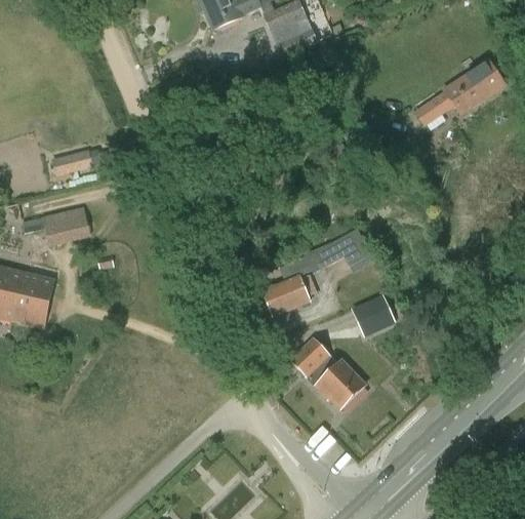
[(259,3),(258,1),(260,0),(201,0),(211,26),(242,13),(241,11),(259,3)]
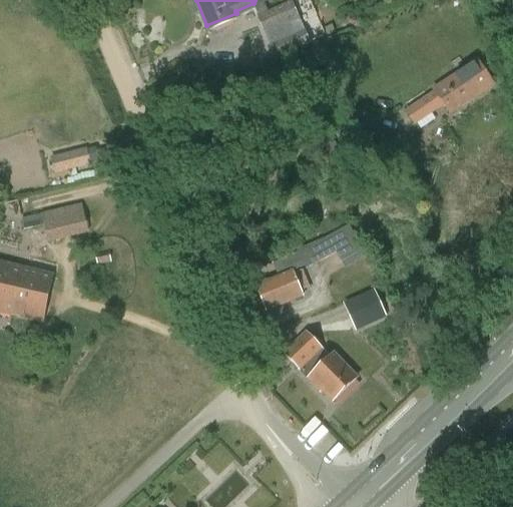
[(254,0),(252,1),(253,3),(264,27),(269,39),(286,31),(281,19),(297,12),(293,0),(285,0),(267,8),(265,0),(254,0)]
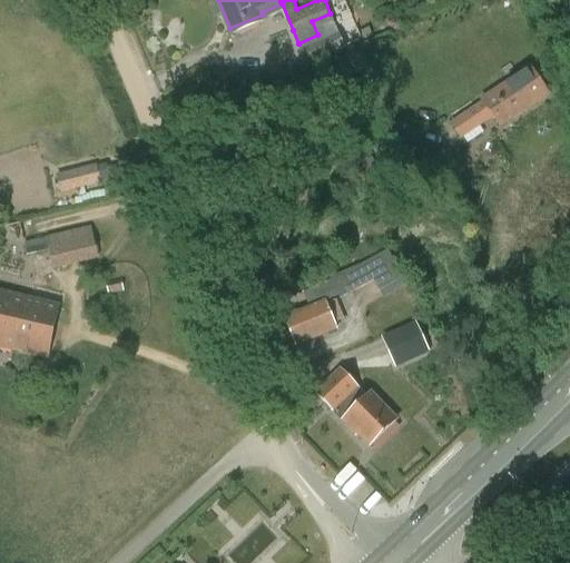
[(499,121),(547,89),(529,62),(481,95),(482,96),(450,117),(461,134),(493,112),(499,121)]
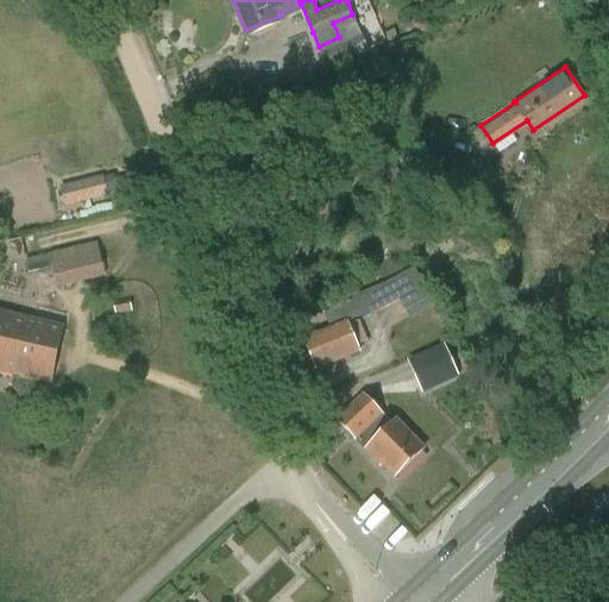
[(107,192),(102,169),(60,181),(64,202),(107,192)]
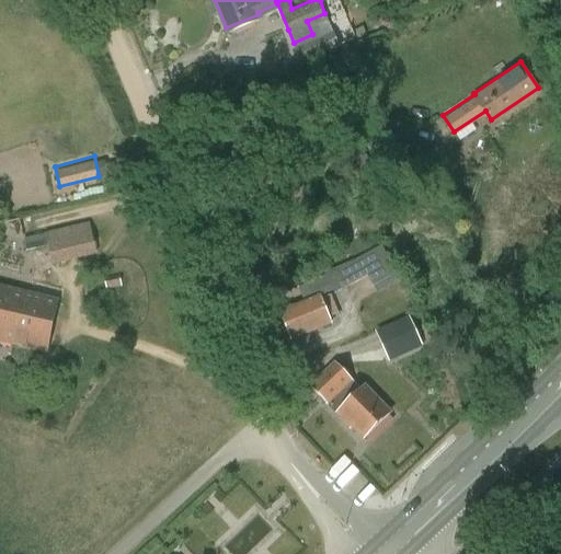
[(50,261),(98,252),(89,219),(44,228),(23,233),(25,246),(47,242),(50,261)]
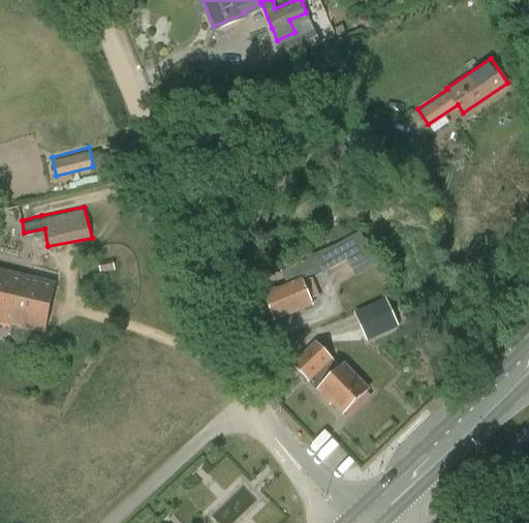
[(324,245),(334,262),(366,244),(356,227),(324,245)]
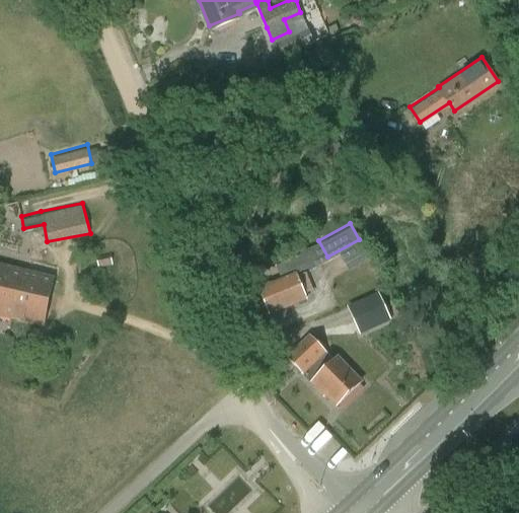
[(0,311),(43,321),(54,275),(0,262),(0,311)]
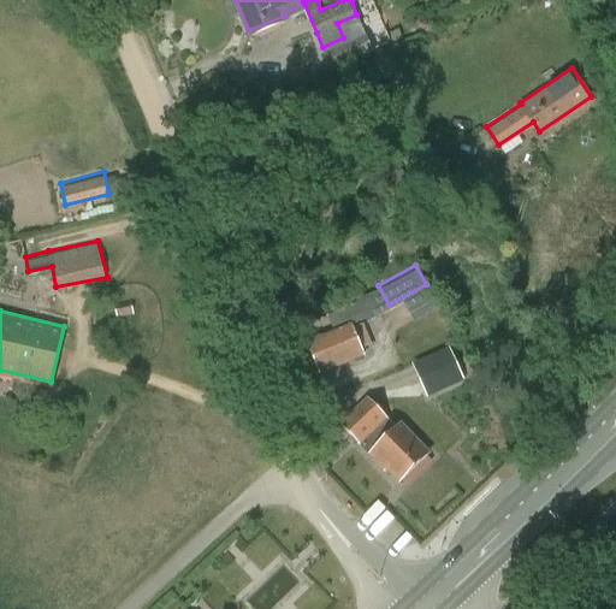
[(319,370),(365,350),(351,319),(306,338),(319,370)]
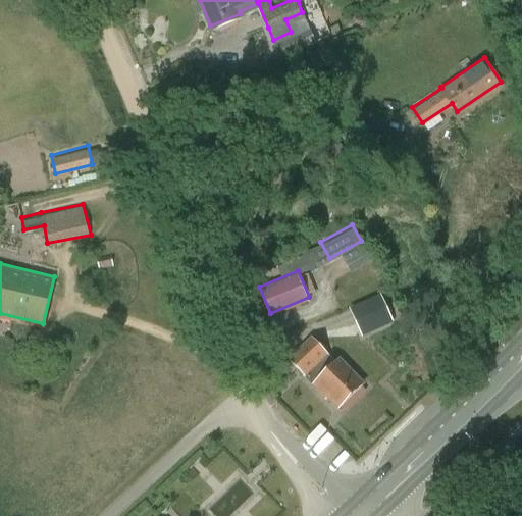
[(392,316),(384,302),(355,315),(362,330),(392,316)]
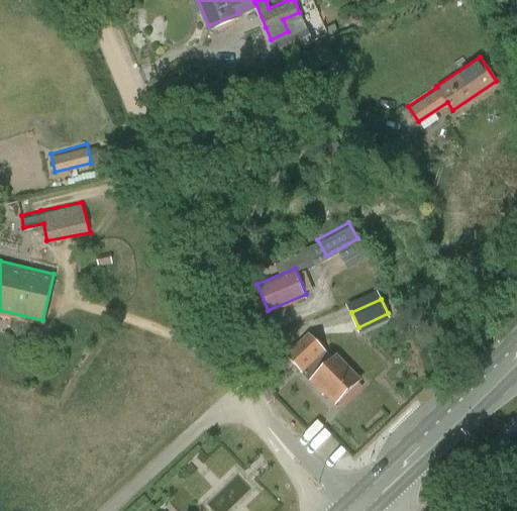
[(335,399),(359,377),(336,351),(332,355),(308,330),(285,351),(322,391),(324,388),(335,399)]
